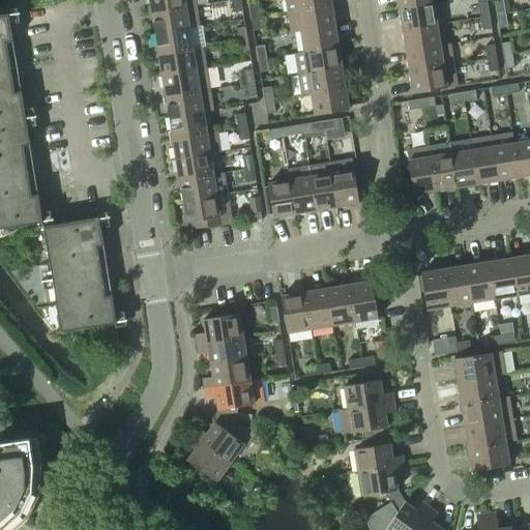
[(149,0),(151,12),(196,5),(207,3),(206,0),(149,0)]
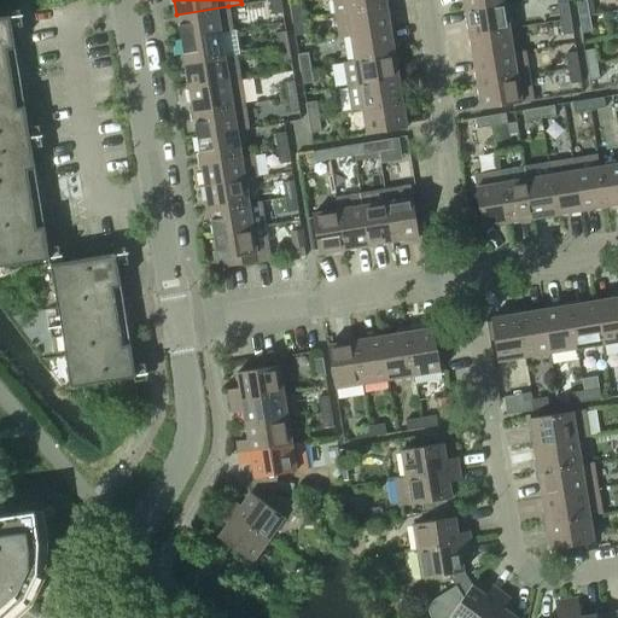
[(269,0),(272,15),(283,13),(280,0),(269,0)]
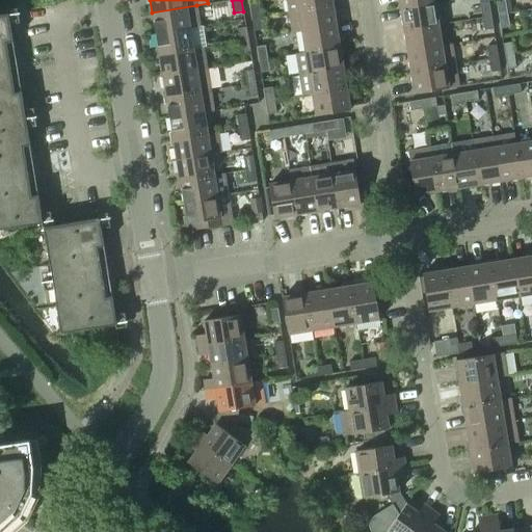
[(287,0),(290,11),(333,4),(330,0),(287,0)]
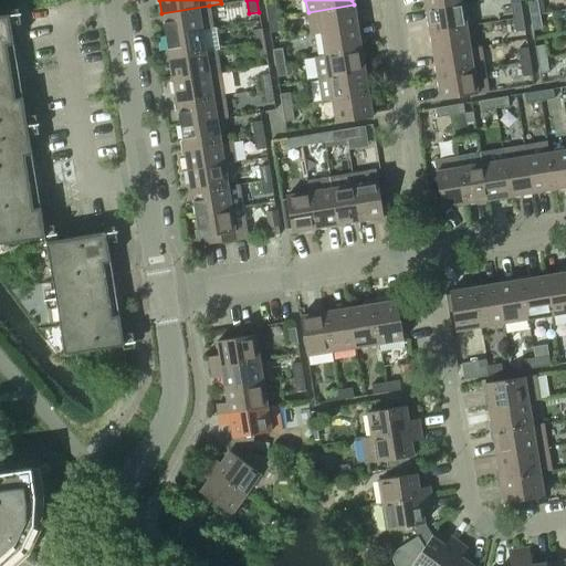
[(423,0),(426,10),(462,3),(461,0),(423,0)]
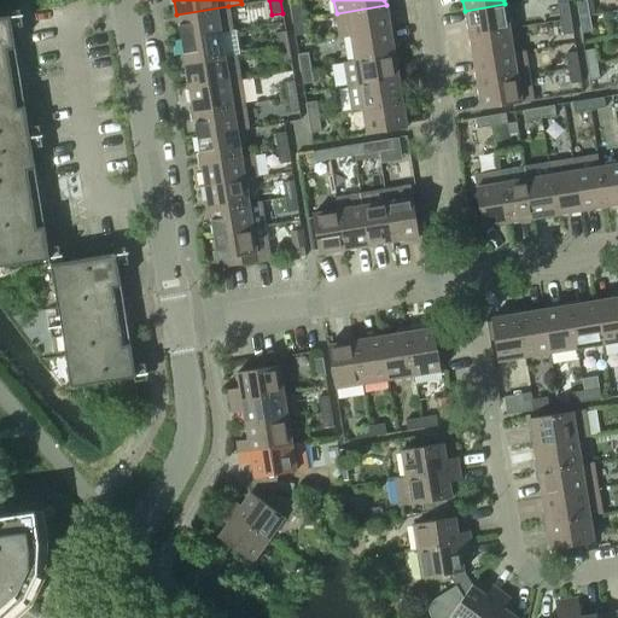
[(576,3),(578,17),(589,16),(587,0),(576,3)]
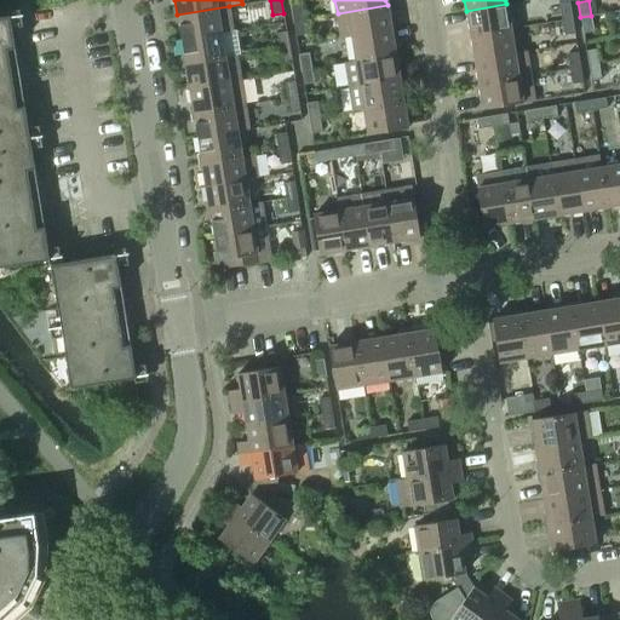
[(291,5),(293,21),(304,19),(302,4),(291,5)]
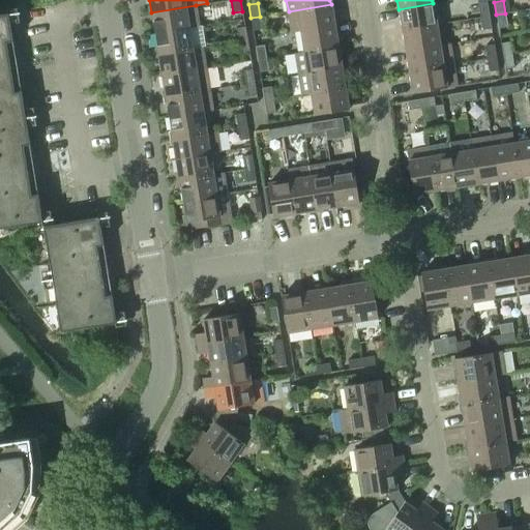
[(399,9),(403,30),(436,25),(433,3),(399,9)]
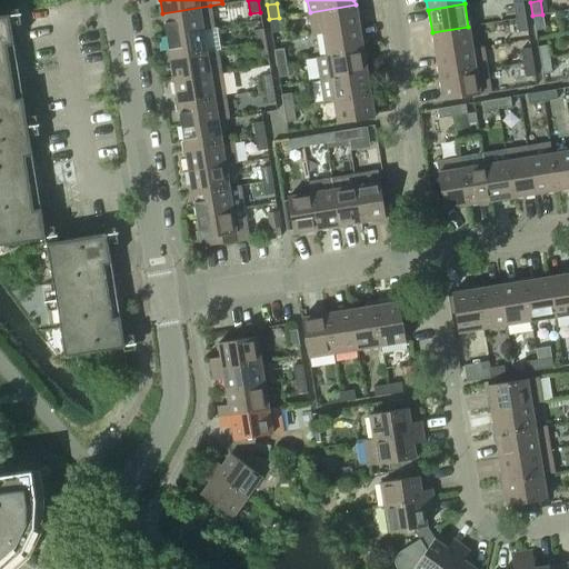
[(512,5),(516,19),(525,17),(522,3),(512,5)]
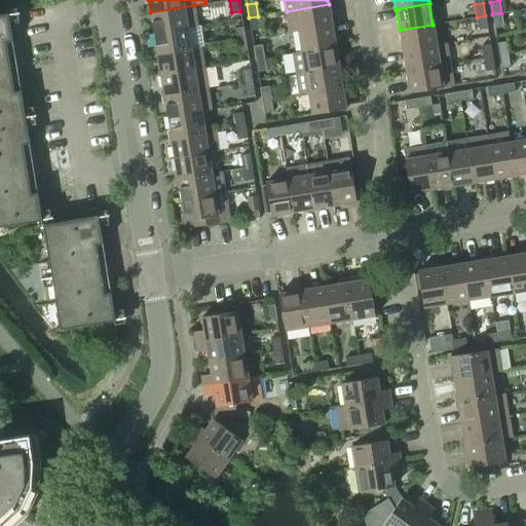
[(287,11),(290,32),(298,31),(332,26),(329,4),(287,11)]
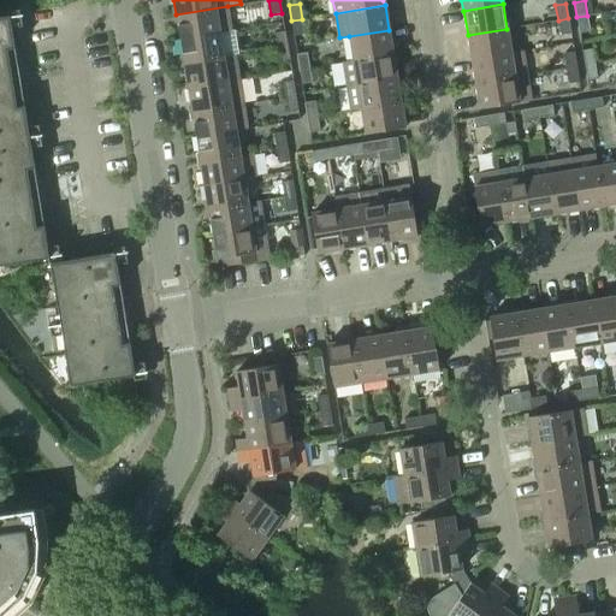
[(176,15),(181,39),(219,33),(231,30),(227,6),(176,15)]
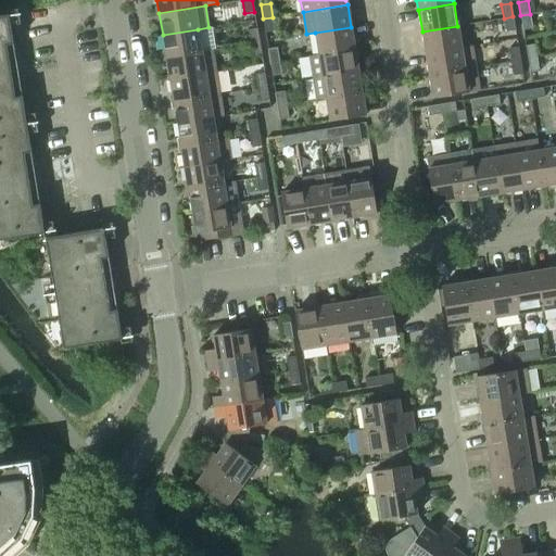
[(9,14),(8,14),(0,15),(0,240),(45,232),(9,14)]
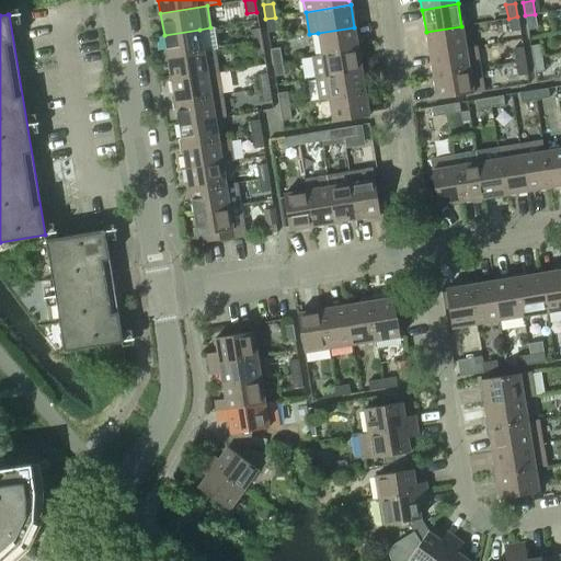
[(525,15),(527,30),(537,27),(535,14),(525,15)]
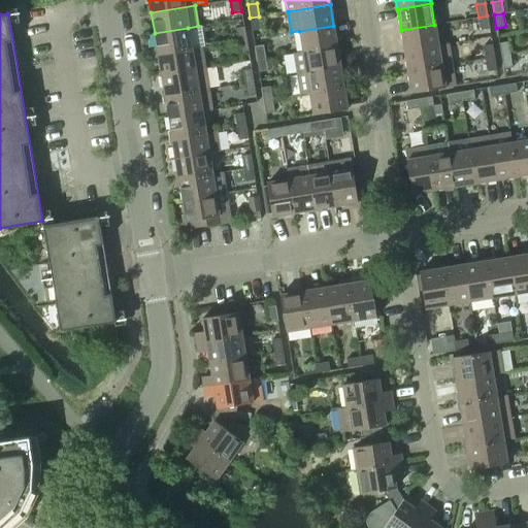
[(479,18),(481,30),(489,29),(487,15),(479,18)]
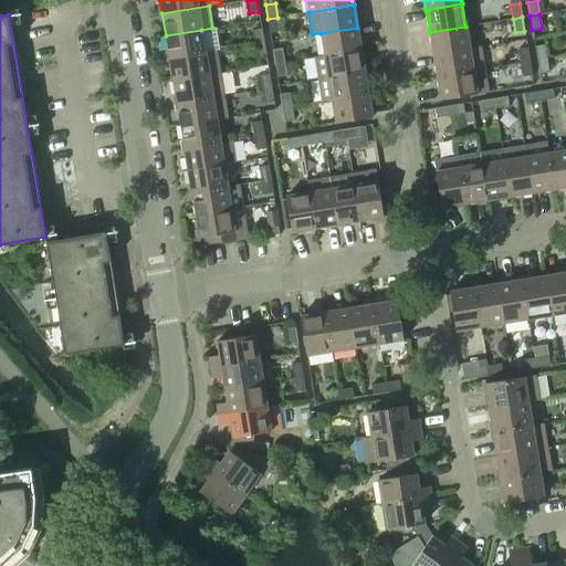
[(268,19),(270,33),(280,31),(278,18),(268,19)]
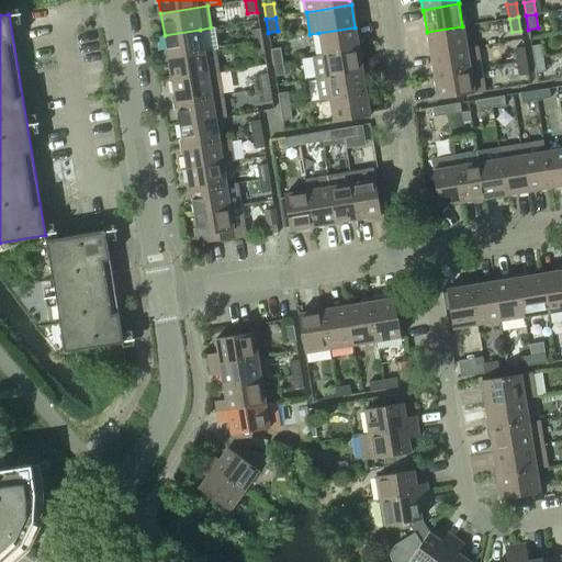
[(427,32),(430,54),(467,48),(462,26),(427,32)]
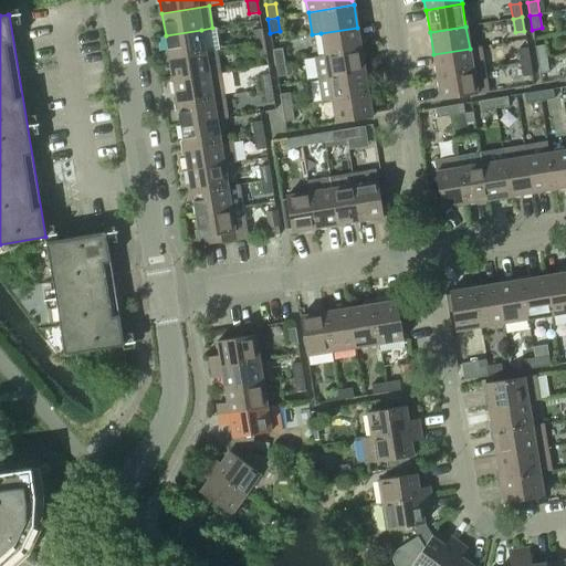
[(321,33),(324,55),(360,50),(357,28),(321,33)]
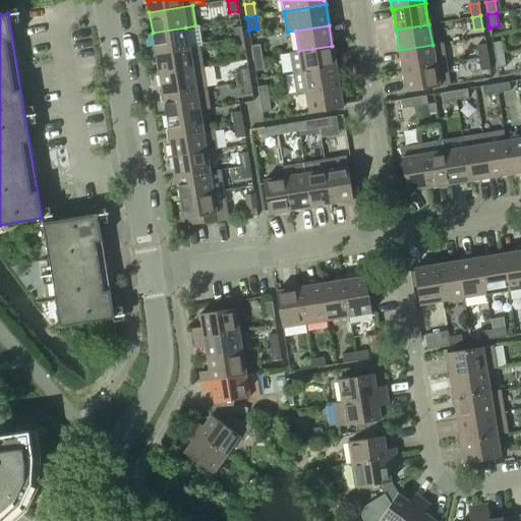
[(232,27),(234,41),(243,39),(240,26),(232,27)]
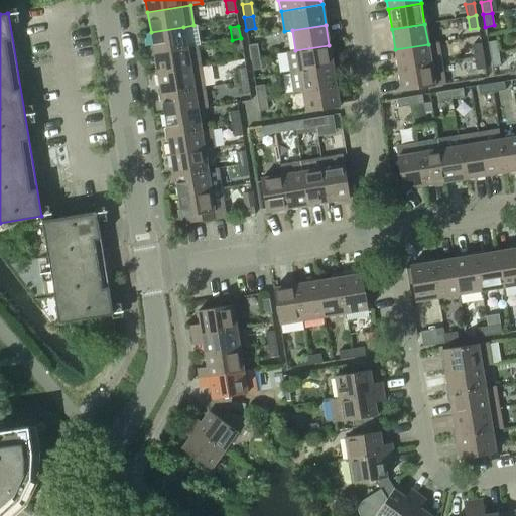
[(151,32),(154,52),(187,47),(183,27),(151,32)]
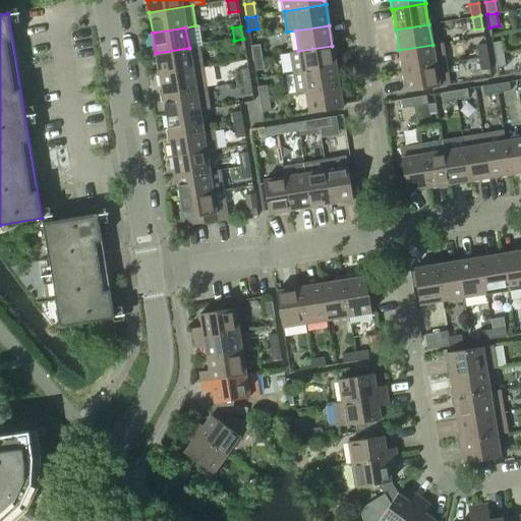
[(234,41),(236,53),(245,52),(243,39),(234,41)]
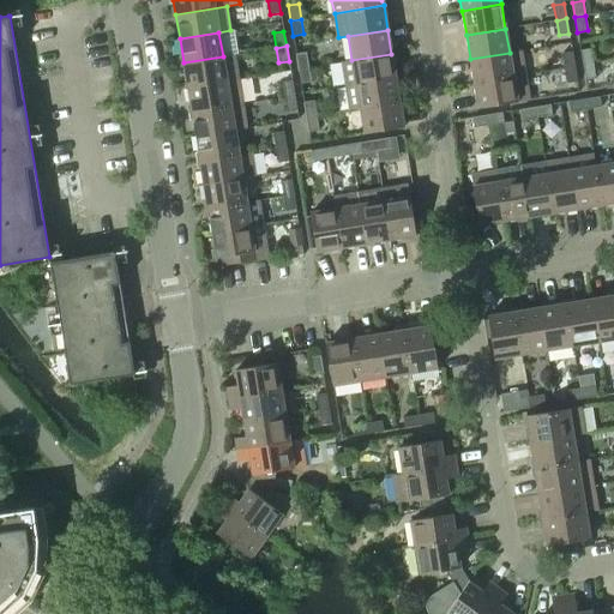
[(579,50),(582,65),(593,64),(590,48),(579,50)]
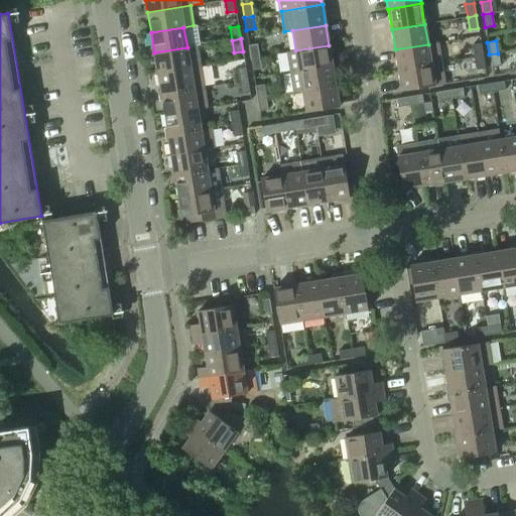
[(395,49),(398,70),(441,62),(438,42),(428,44),(395,49)]
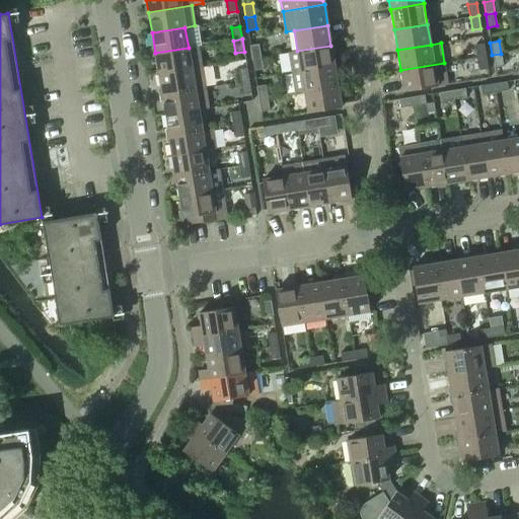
[(249,46),(251,58),(261,57),(258,44),(249,46)]
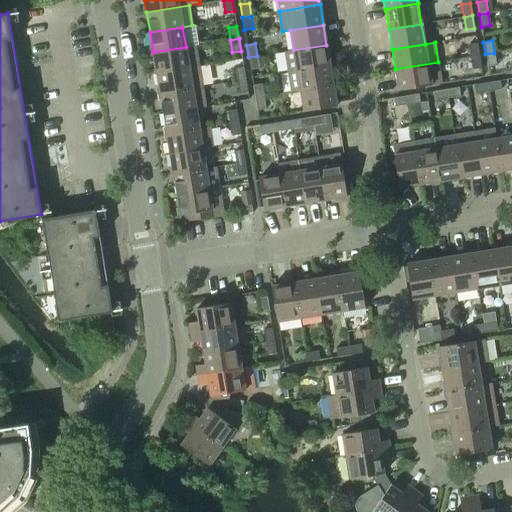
[(468,44),(470,57),(479,56),(477,43),(468,44)]
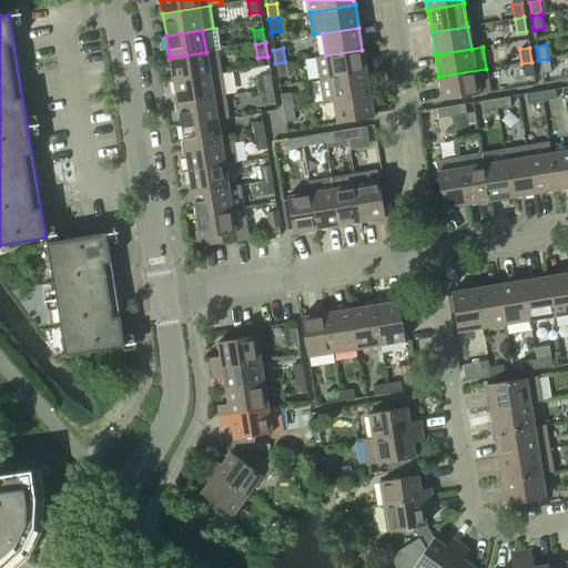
[(320,80),(330,78),(365,72),(362,50),(325,56),(316,57),(320,80)]
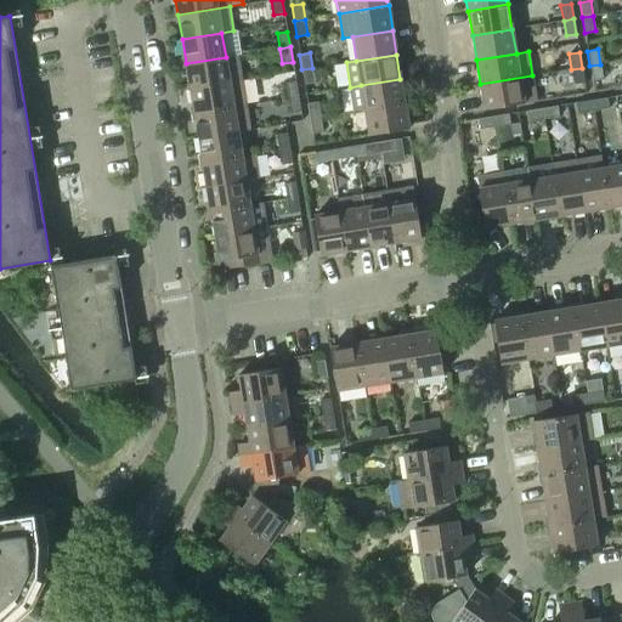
[(237,56),(226,57),(186,63),(190,89),(230,82),(241,80),(237,56)]
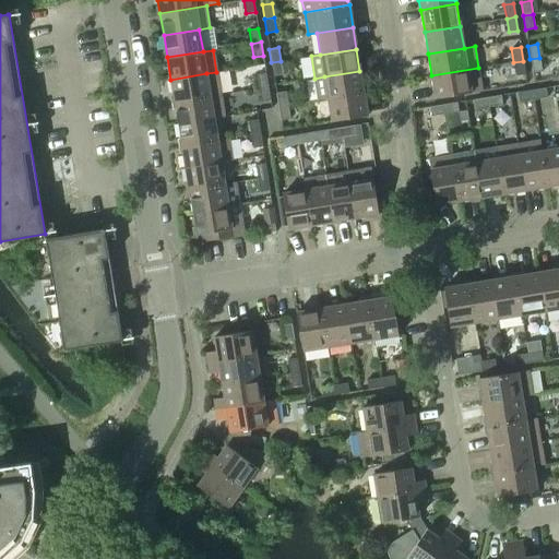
[(530,59),(532,73),(542,71),(539,58),(530,59)]
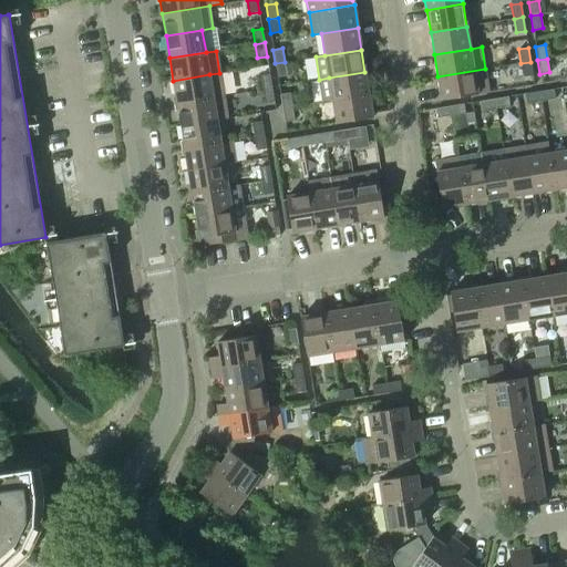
[(275,63),(277,78),(287,75),(285,62),(275,63)]
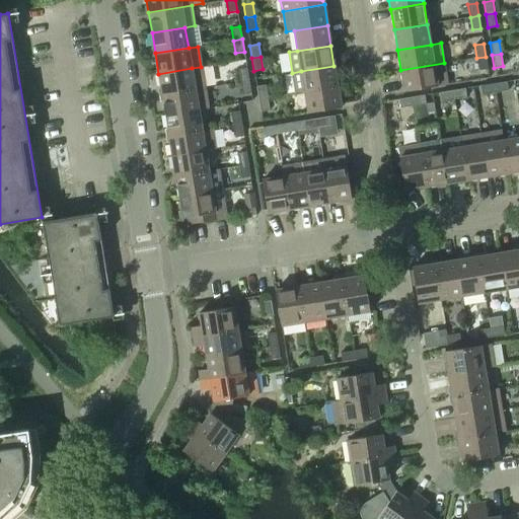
[(476,58),(478,71),(488,69),(486,57),(476,58)]
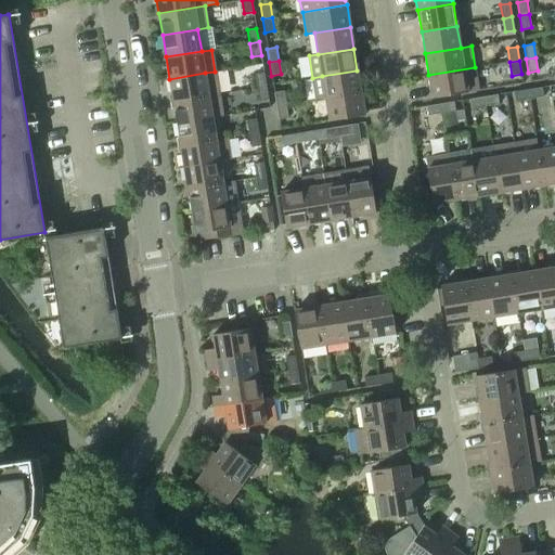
[(475,67),(428,75),(433,98),(478,90),(475,67)]
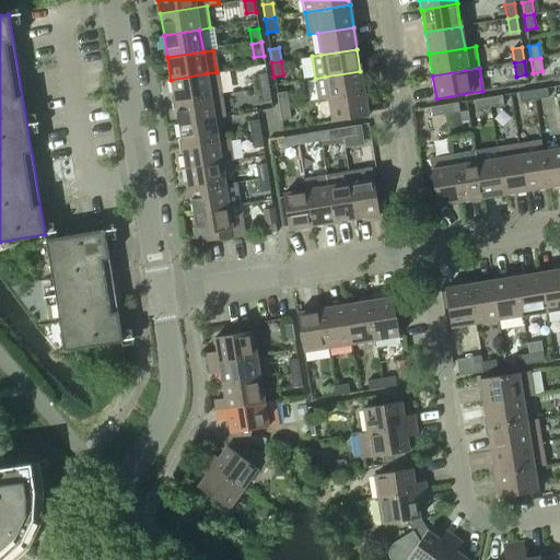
[(319,101),(328,98),(364,93),(360,71),(325,77),(315,79),(319,101)]
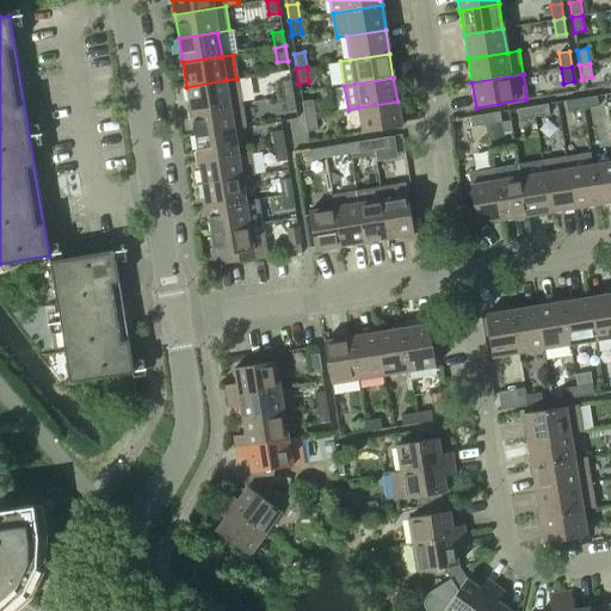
[(186,87),(191,111),(241,103),(236,79),(226,80),(186,87)]
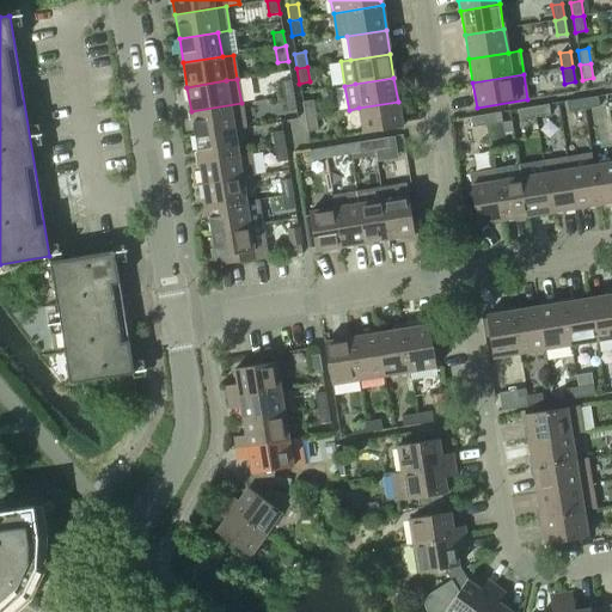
[(280,81),(282,97),(293,95),(291,80),(280,81)]
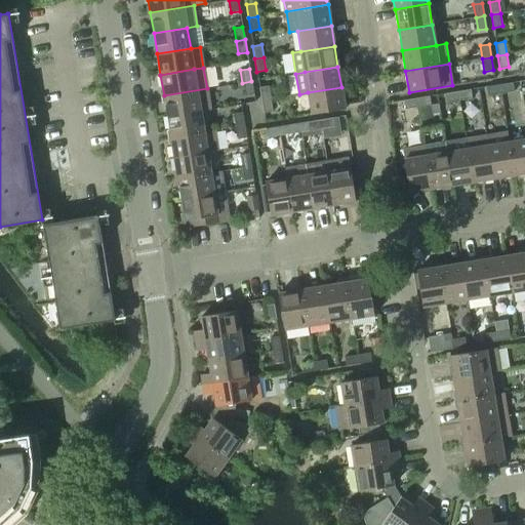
[(242,83),(244,95),(253,94),(251,81),(242,83)]
